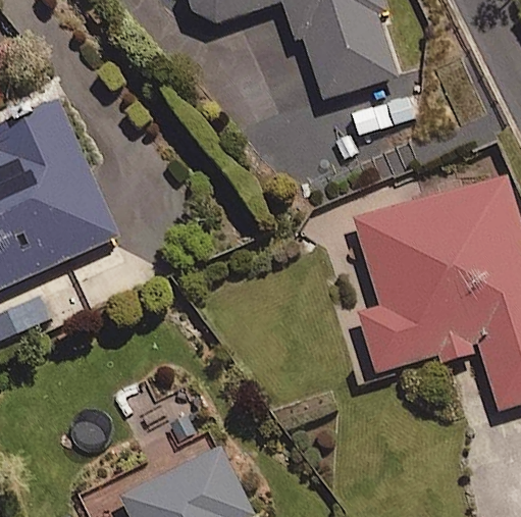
[(215,22),(221,23),(280,4),(293,42),(306,38),(326,100),(399,76),(378,12),(389,8),(386,0),(186,0),(188,3),(192,8),(197,13),(202,17),(208,20),(215,22)]
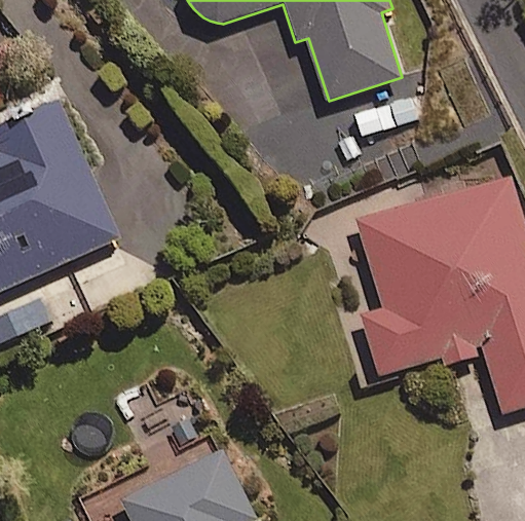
[(419,85),(351,111),(362,137),(429,111),(419,85)]
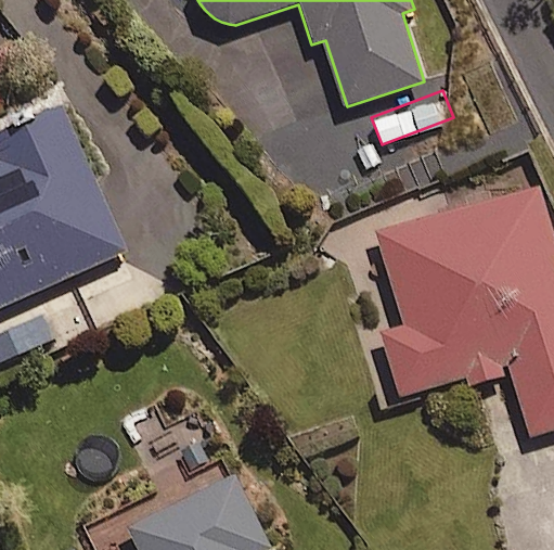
[(0,308),(128,250),(61,102),(0,130),(0,155),(2,161),(0,162),(0,308)]
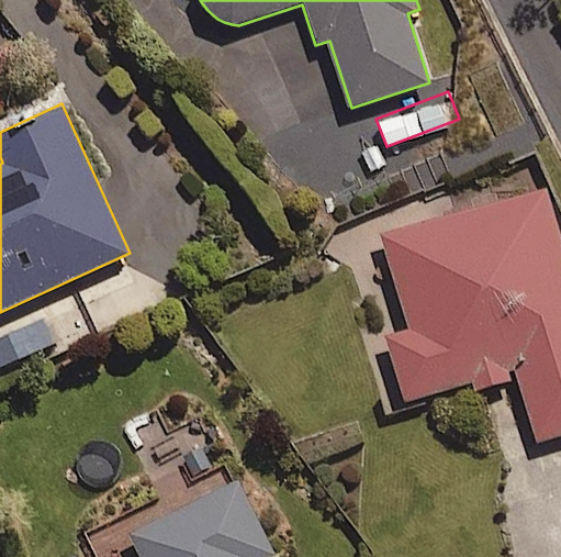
[(560,434),(560,233),(547,188),(386,237),(414,327),(390,335),(411,401),(475,381),(478,390),(517,378),(537,442),(560,434)]
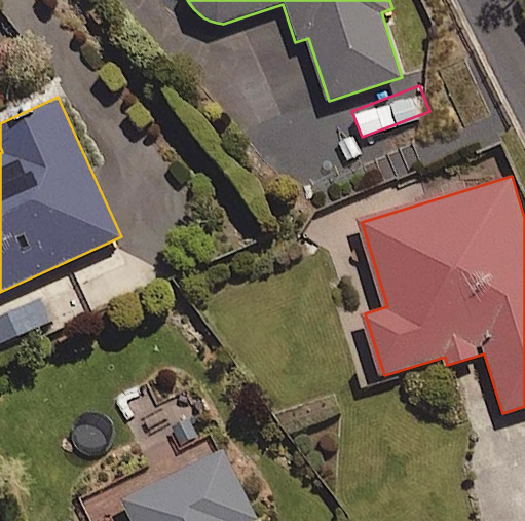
[(0,341),(51,319),(40,295),(0,312),(0,341)]
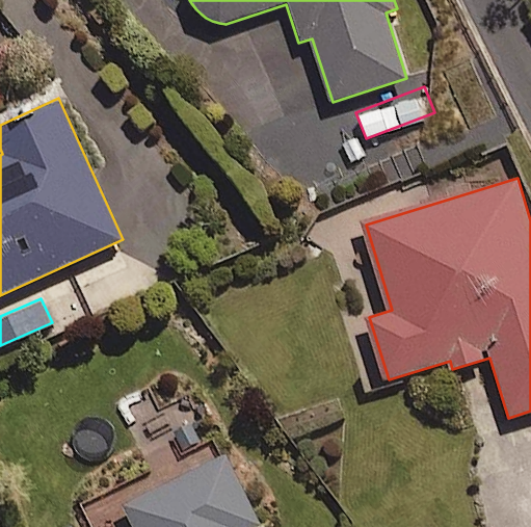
[(250,526),(260,523),(226,453),(126,503),(137,526),(250,526)]
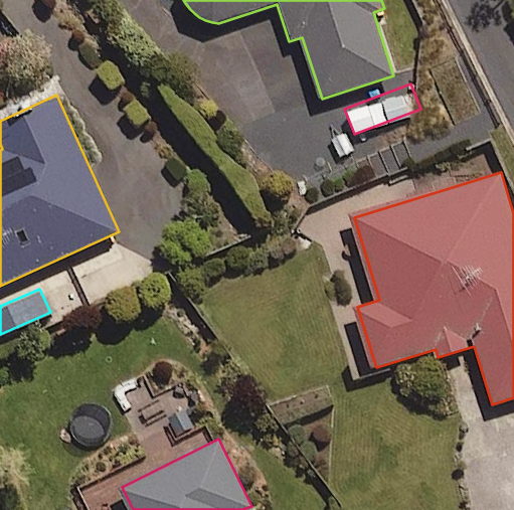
All buildings are outlined.
